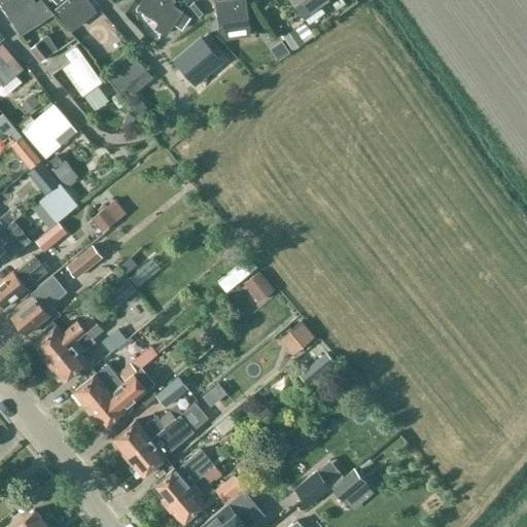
[(0,0),(10,16),(15,24),(46,4),(42,0),(39,0),(35,2),(33,0),(0,0)]
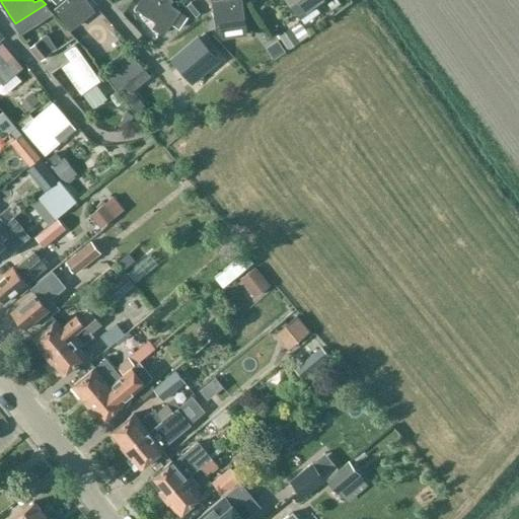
[(71,28),(93,9),(85,0),(66,0),(55,9),(71,28)]
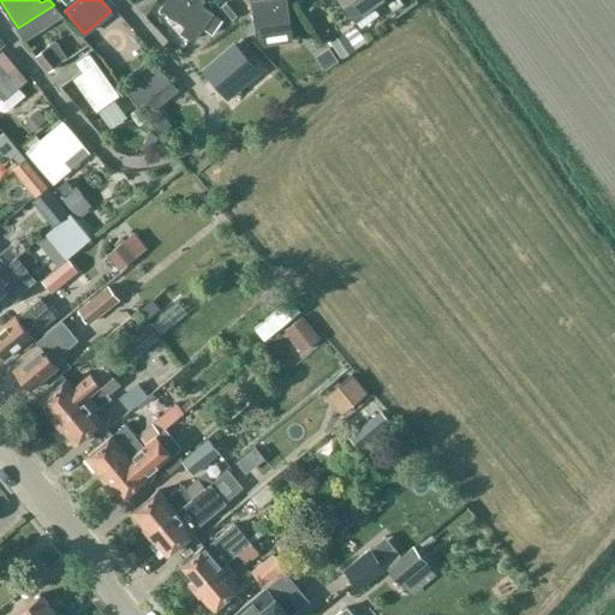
[(184,31),(196,40),(203,29),(213,13),(202,6),(206,0),(203,0),(167,0),(162,7),(189,25),(184,31)]
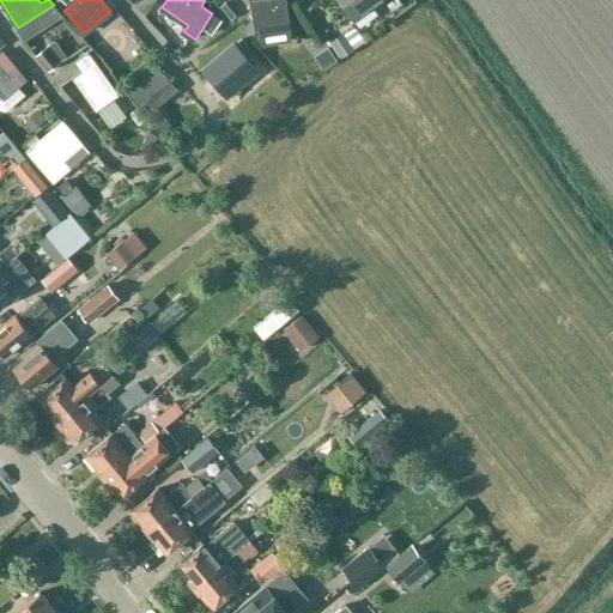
[(256,0),(252,1),(256,41),(260,44),(291,41),(285,0),(256,0)]
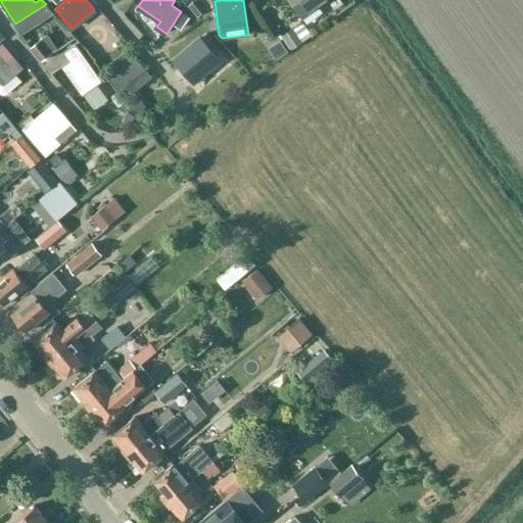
[(318,5),(325,0),(290,0),(302,17),(319,6),(318,5)]
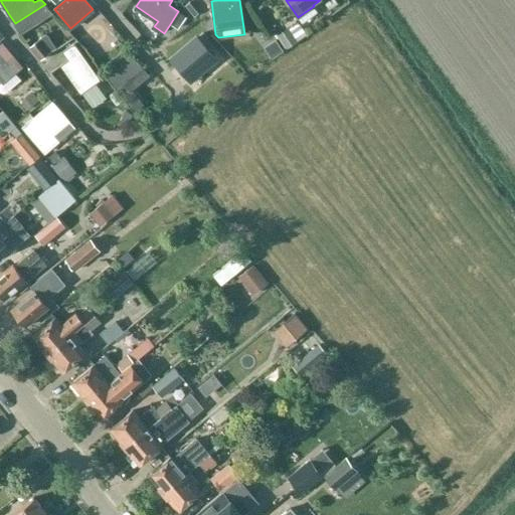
[(178,11),(170,24),(177,29),(186,16),(178,11)]
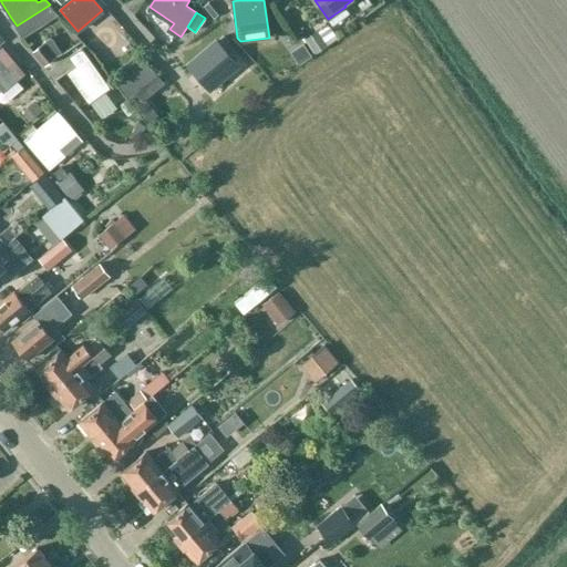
[(315,53),(337,38),(327,24),(305,39),(315,53)]
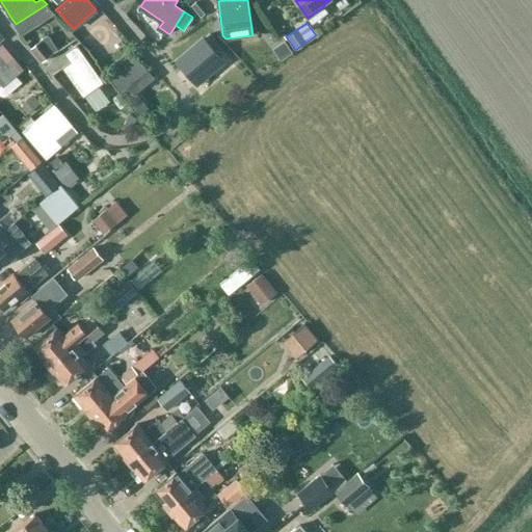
[(40,41),(31,49),(42,62),(51,54),(56,51),(47,36),(40,41)]
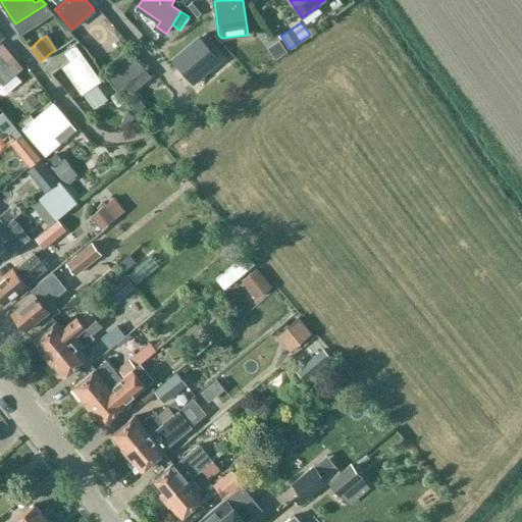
[(200,38),(173,60),(193,83),(219,60),(200,38)]
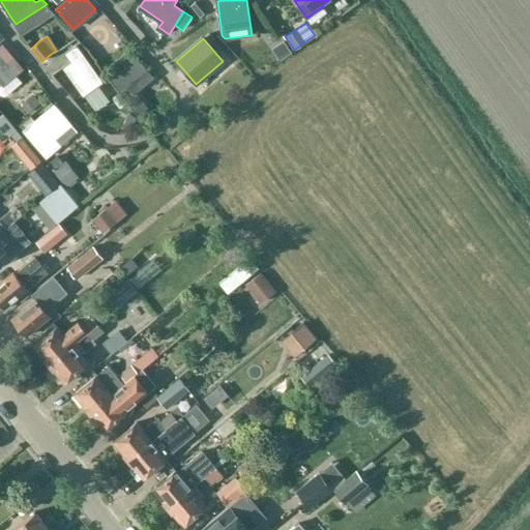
[(291,54),(284,43),(273,52),(281,61),(291,54)]
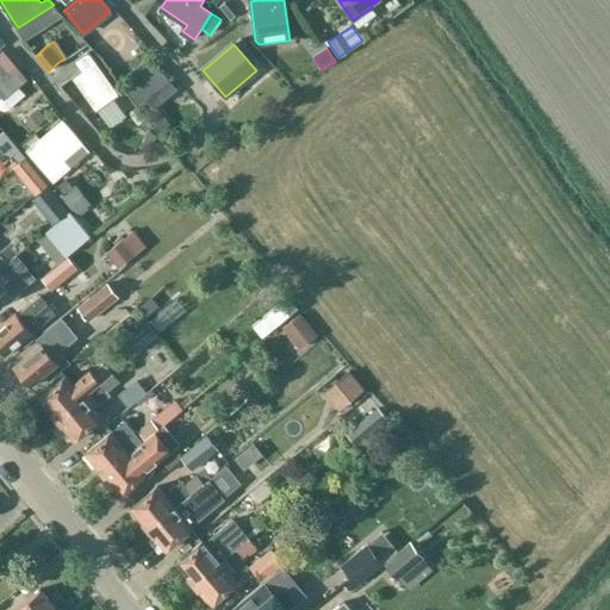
[(88,51),(74,61),(81,70),(72,78),(95,112),(119,94),(88,51)]
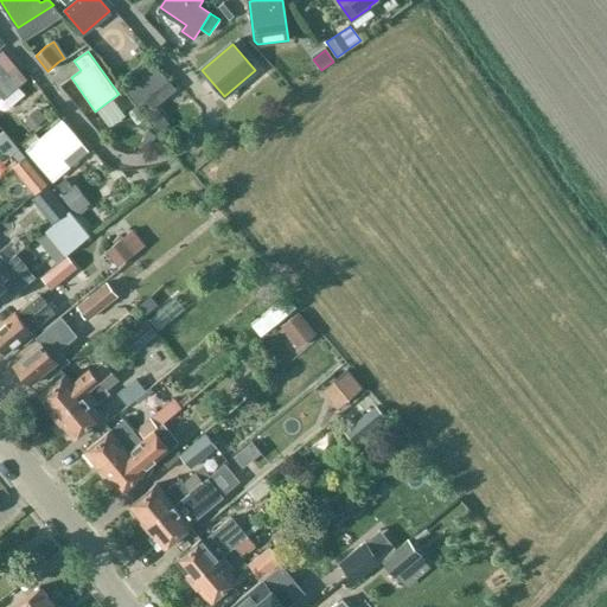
[(18,85),(26,78),(4,52),(0,55),(0,95),(2,98),(18,85)]
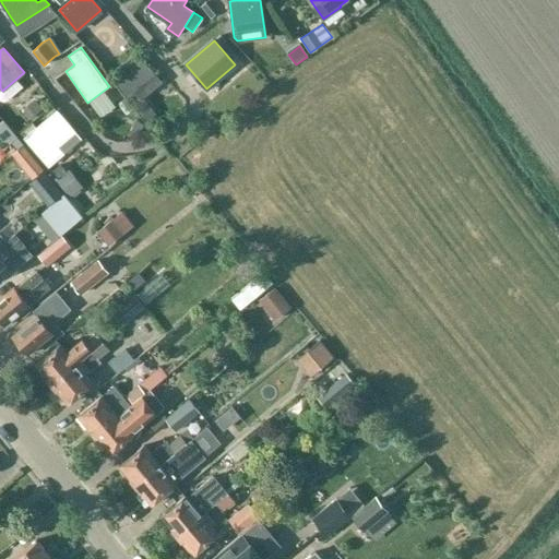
[(142,98),(161,82),(140,57),(129,64),(132,69),(117,82),(140,109),(146,104),(142,98)]
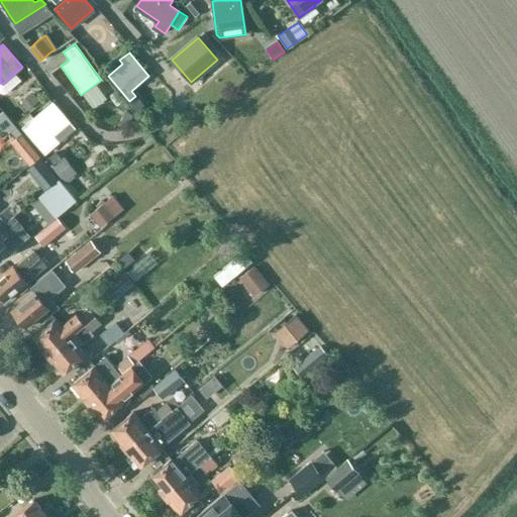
[(31,91),(20,101),(27,109),(38,100),(31,91)]
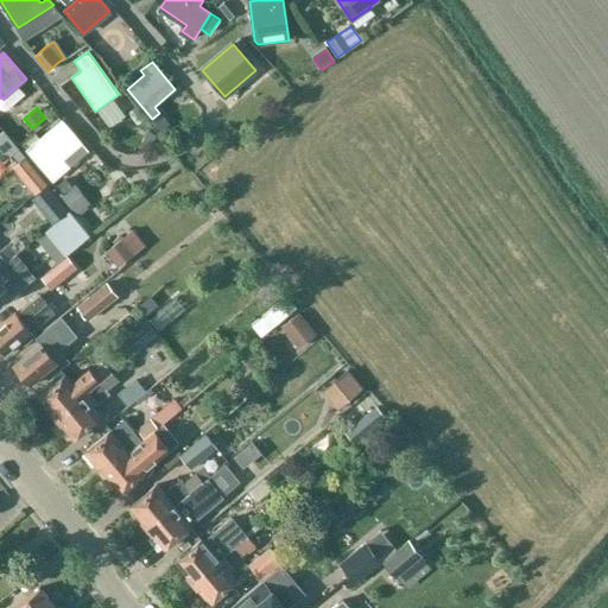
[(164,133),(171,127),(163,116),(154,122),(164,133)]
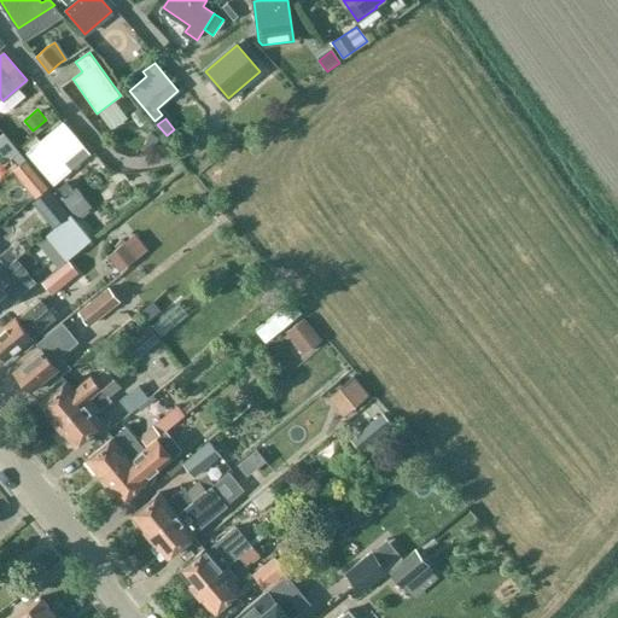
[(36,138),(24,149),(54,184),(91,152),(63,122),(41,141),(36,138)]
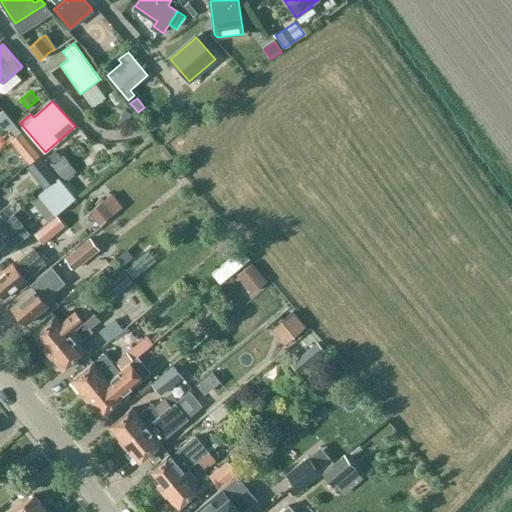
[(122,110),(120,116),(124,122),(132,117),(127,107),(122,110)]
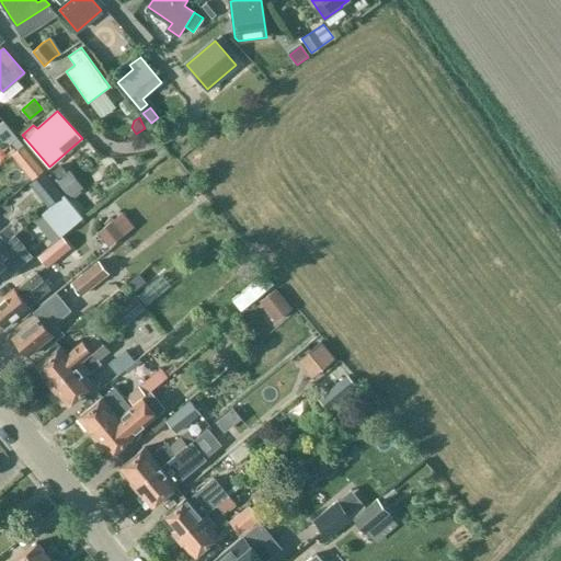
[(2,122),(0,123),(0,139),(6,147),(15,138),(2,122)]
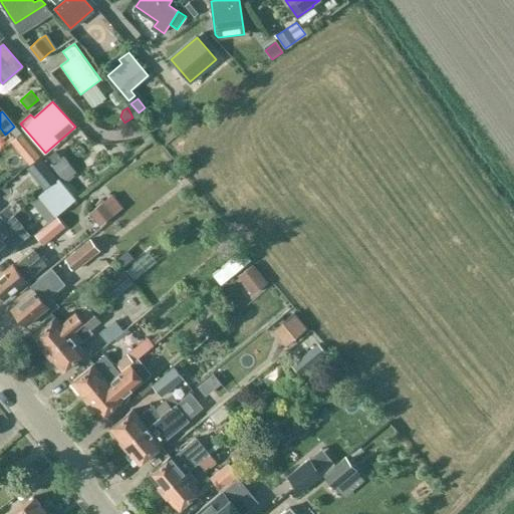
[(39,158),(30,147),(24,152),(20,155),(29,166),(39,158)]
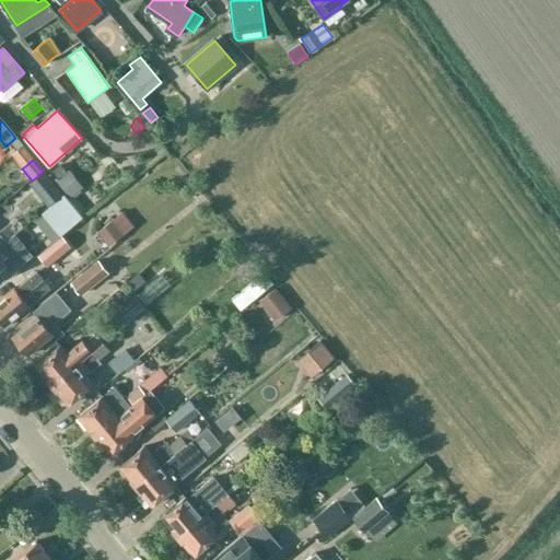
[(59,164),(50,172),(58,181),(67,173),(59,164)]
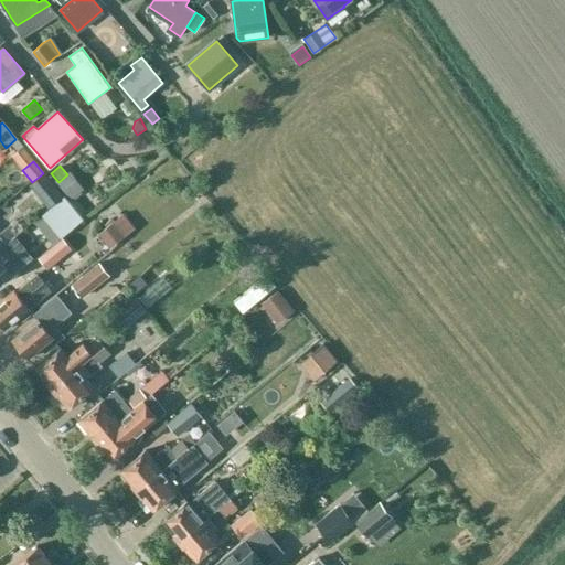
[(32,182),(28,185),(39,199),(54,185),(43,173),(32,182)]
